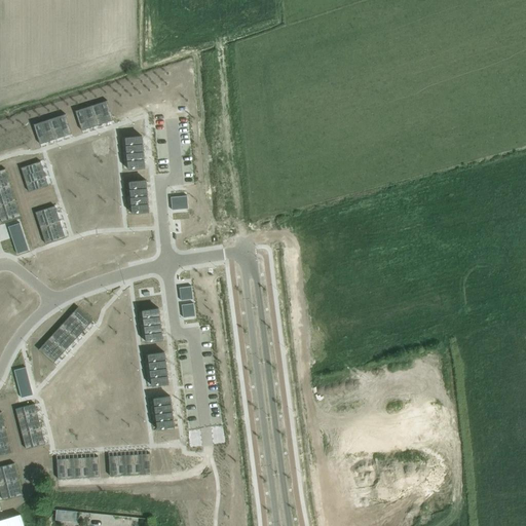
[(107,101),(99,103),(105,122),(113,119),(107,101)]
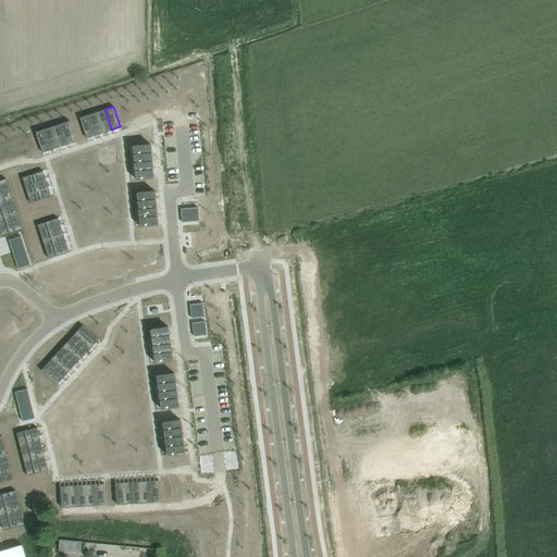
[(104,109),(97,112),(102,132),(111,130),(104,109)]
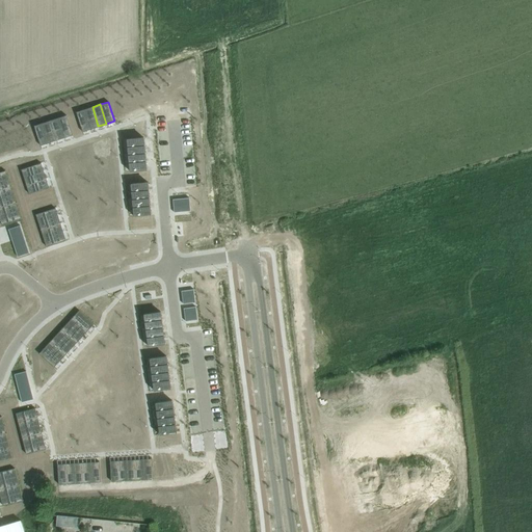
[(92,107),(84,109),(90,129),(98,126),(92,107)]
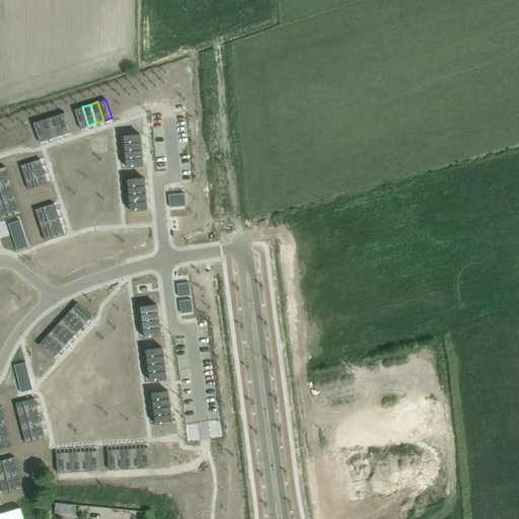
[(82,106),(74,109),(80,128),(88,126),(82,106)]
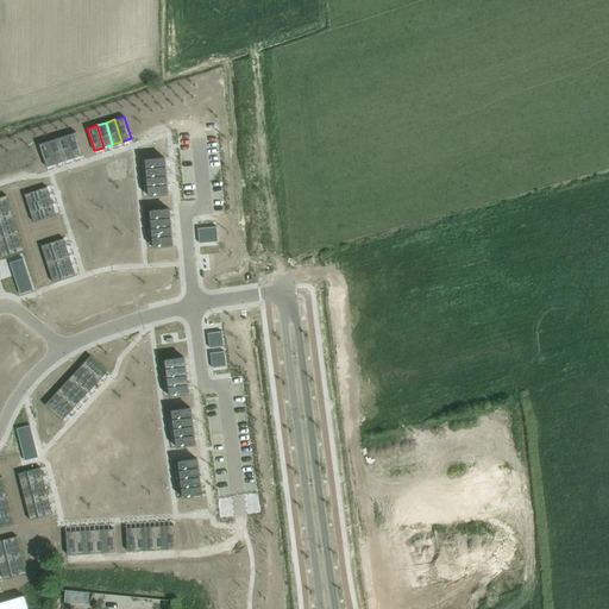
[(75,132),(66,135),(73,157),(82,154),(75,132)]
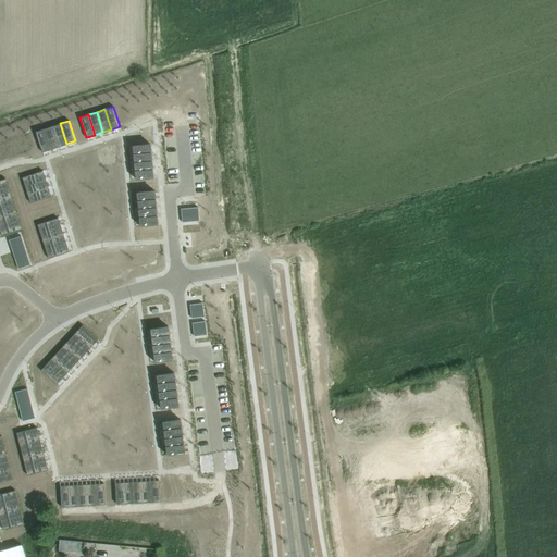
[(60,123),(52,126),(59,146),(66,144),(60,123)]
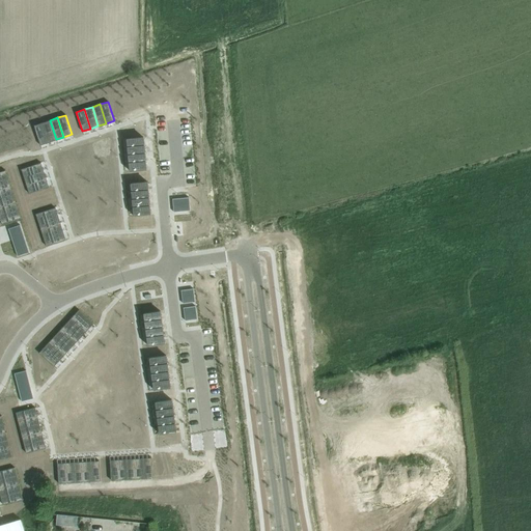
[(50,120),(42,122),(48,142),(56,139),(50,120)]
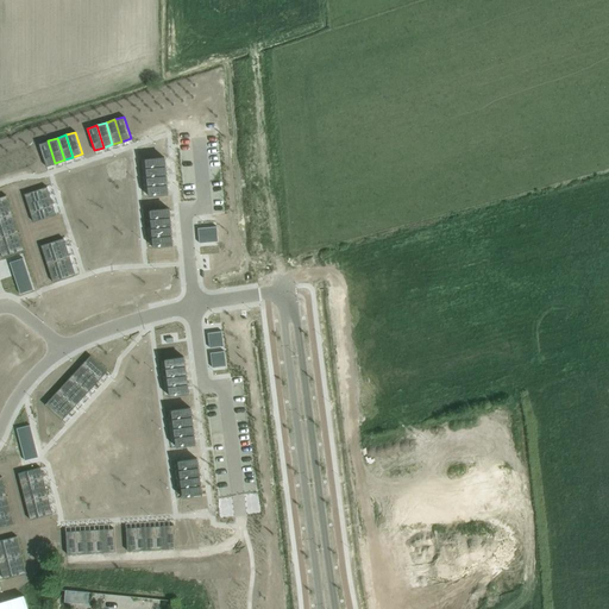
[(48,140),(38,144),(45,165),(55,163),(48,140)]
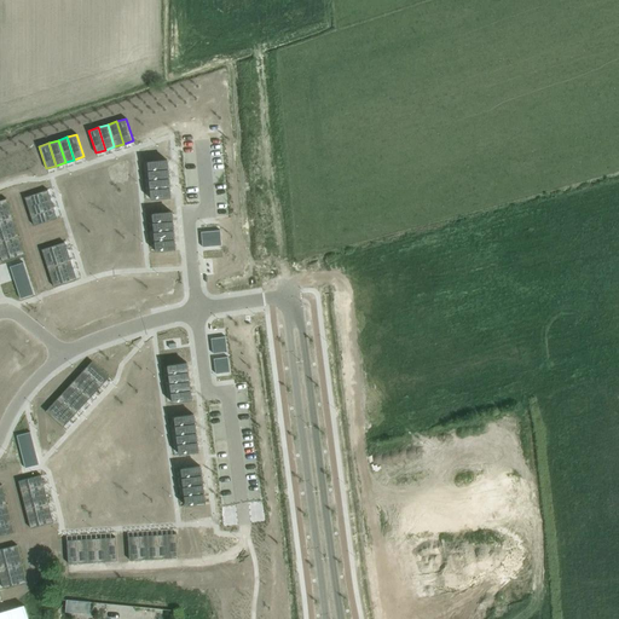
[(167,160),(148,162),(149,171),(167,169),(167,160)]
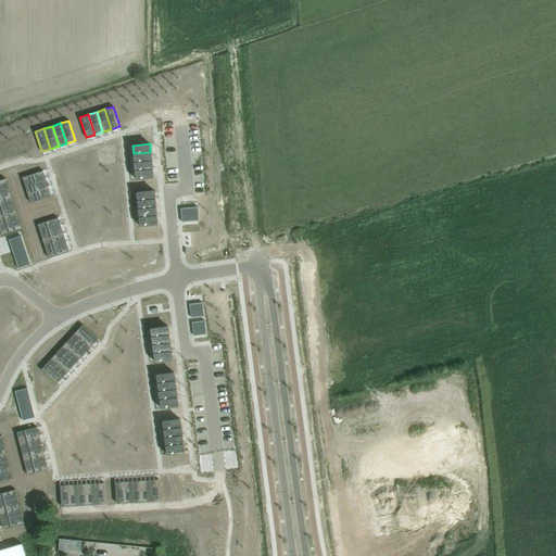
[(150,152),(134,153),(134,162),(151,161),(150,152)]
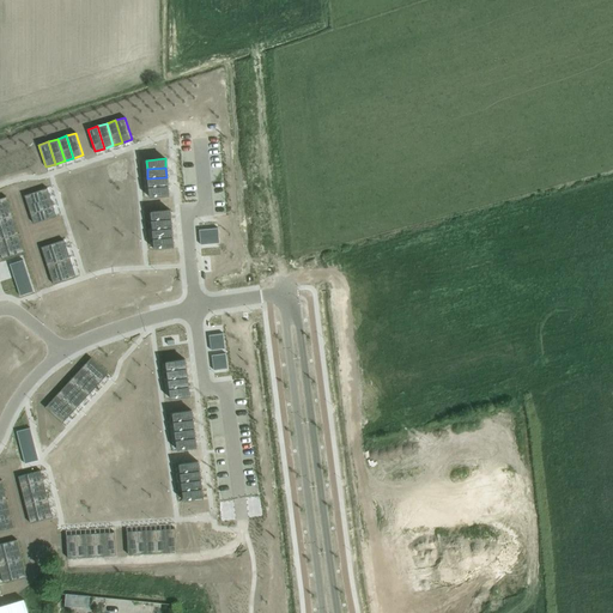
[(167,177),(147,178),(149,188),(168,186),(167,177)]
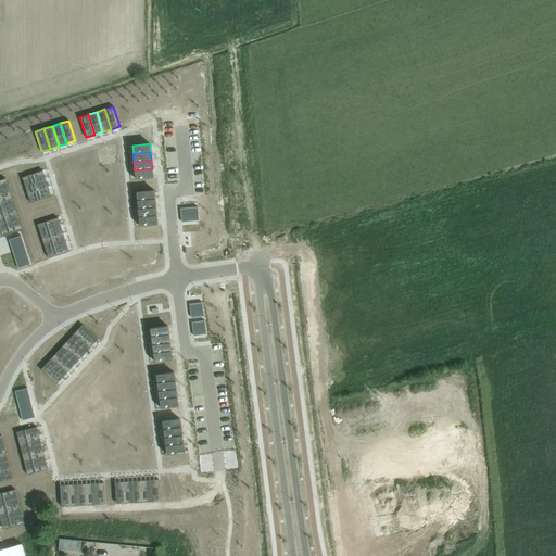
[(152,168),(135,171),(136,179),(153,177),(152,168)]
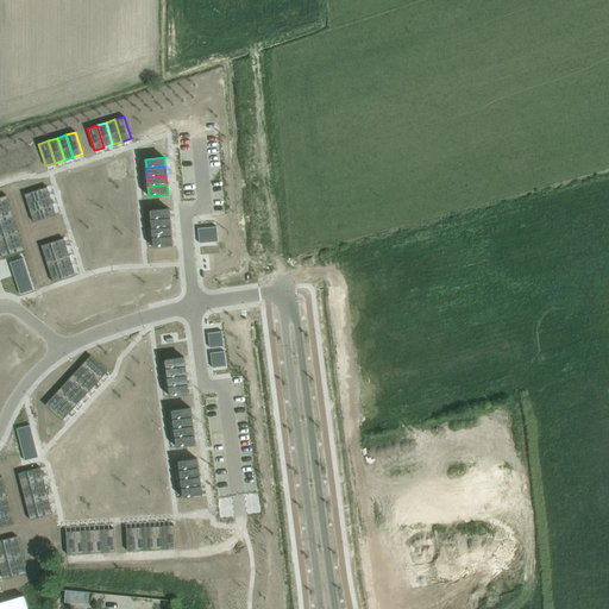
[(46,187),(24,194),(27,203),(49,196),(46,187)]
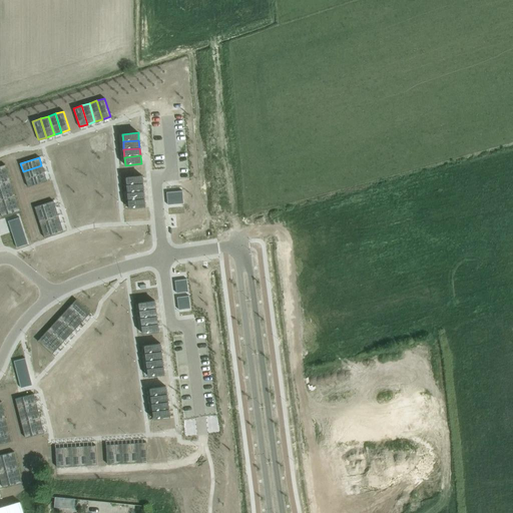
[(41,165),(23,171),(25,178),(44,172),(41,165)]
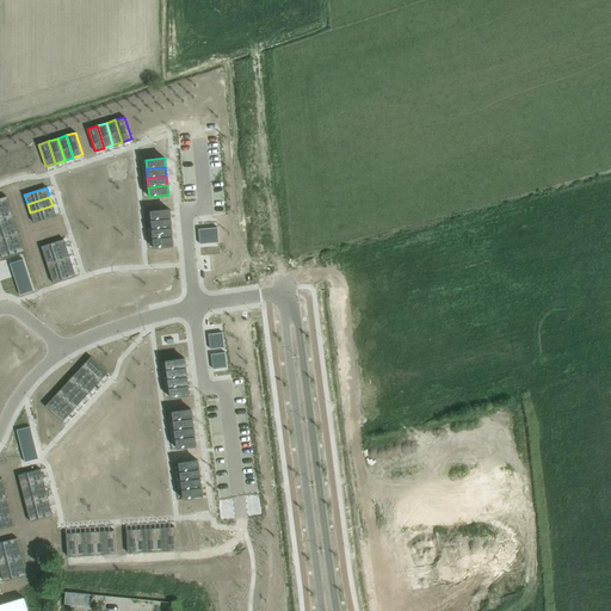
[(8,205),(0,208),(0,217),(12,214),(8,205)]
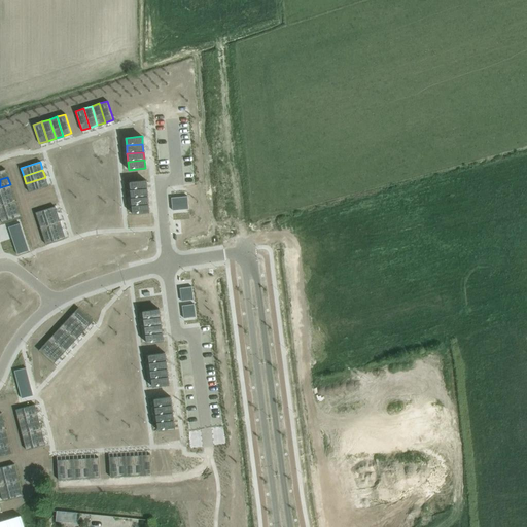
[(45,177),(26,183),(29,191),(47,185),(45,177)]
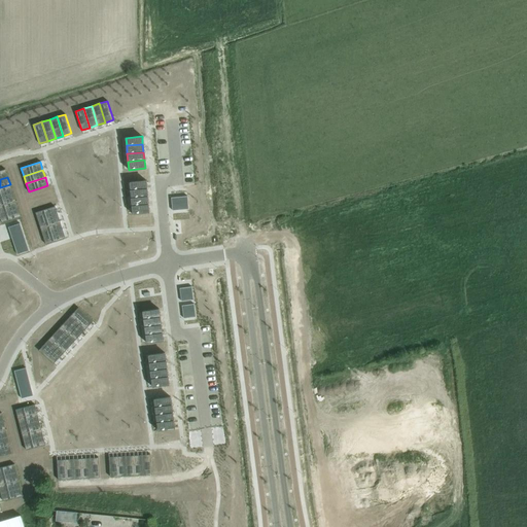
[(146,180),(130,182),(131,189),(146,188),(146,180)]
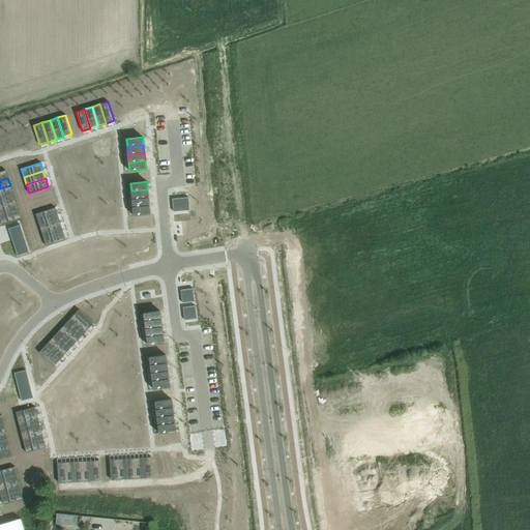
[(10,185),(0,188),(0,197),(12,194),(10,185)]
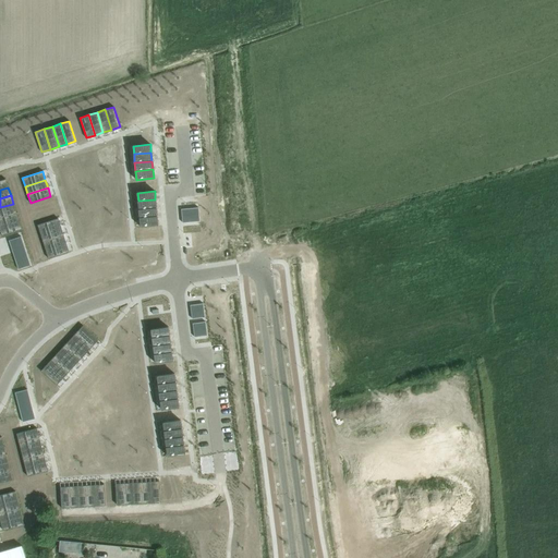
[(155,199),(138,201),(138,209),(156,208),(155,199)]
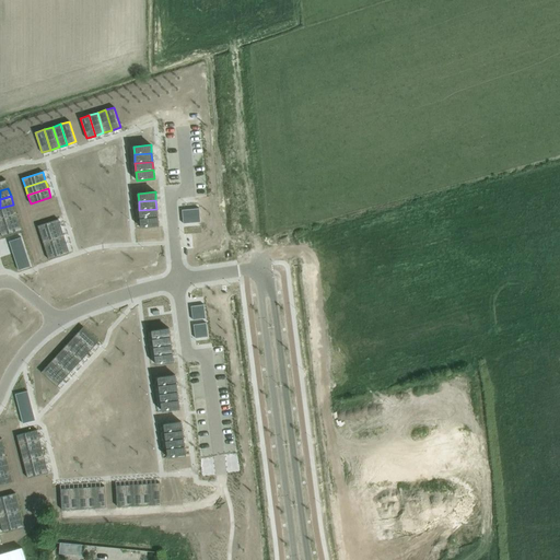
[(13,205),(0,208),(0,218),(16,213),(13,205)]
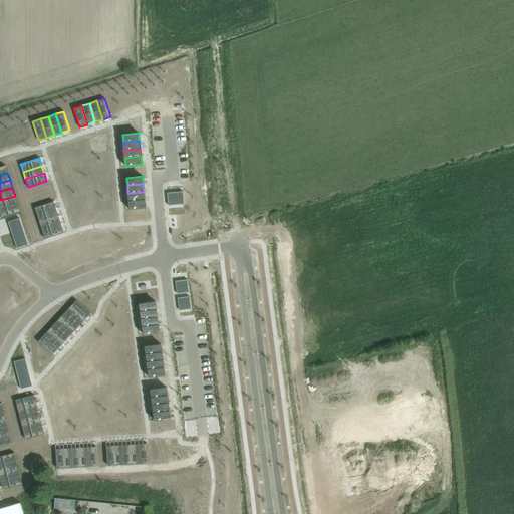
[(144,192),(127,193),(129,201),(145,199),(144,192)]
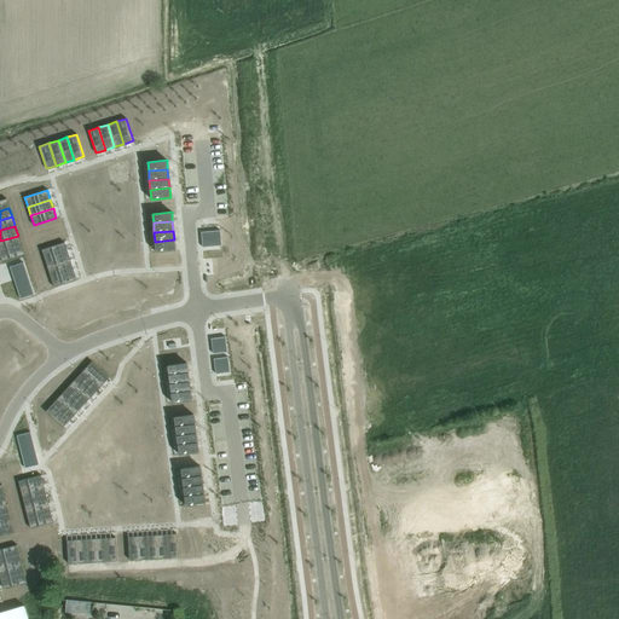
[(18,236),(0,241),(0,250),(21,244),(18,236)]
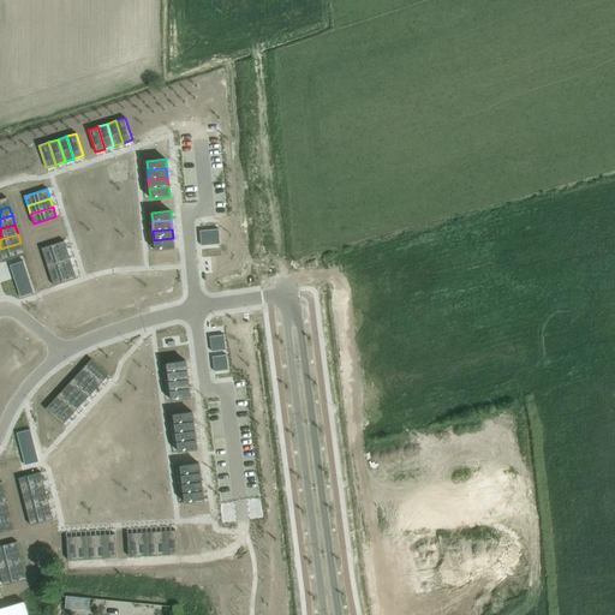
[(173,238),(154,240),(155,250),(173,248),(173,238)]
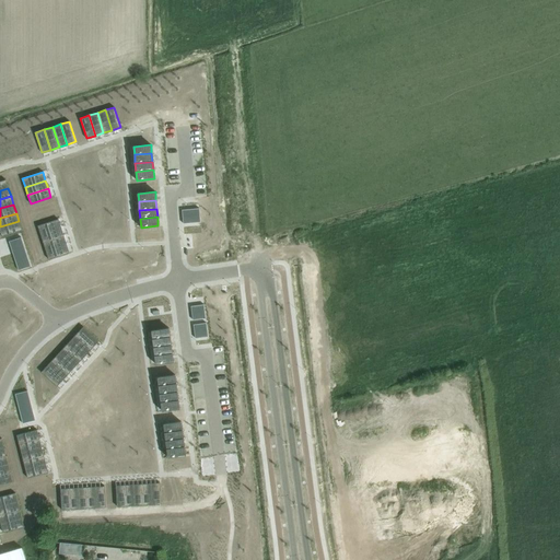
[(58,219),(37,225),(41,234),(60,228),(58,219)]
